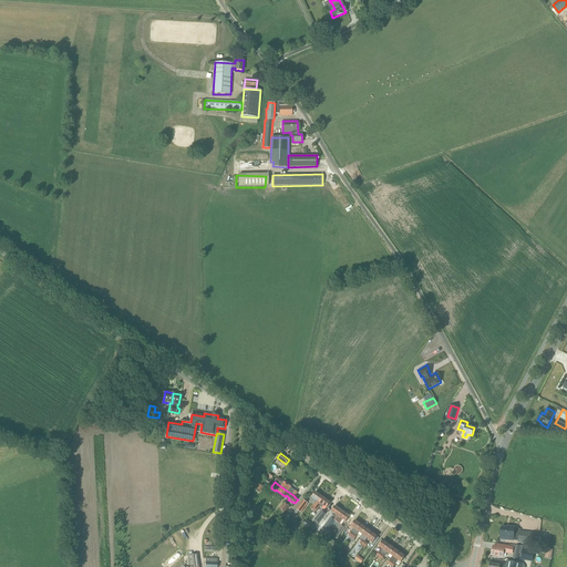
[(280,486),(295,496),(297,493),(290,488),(291,487),(284,482),(280,486)]
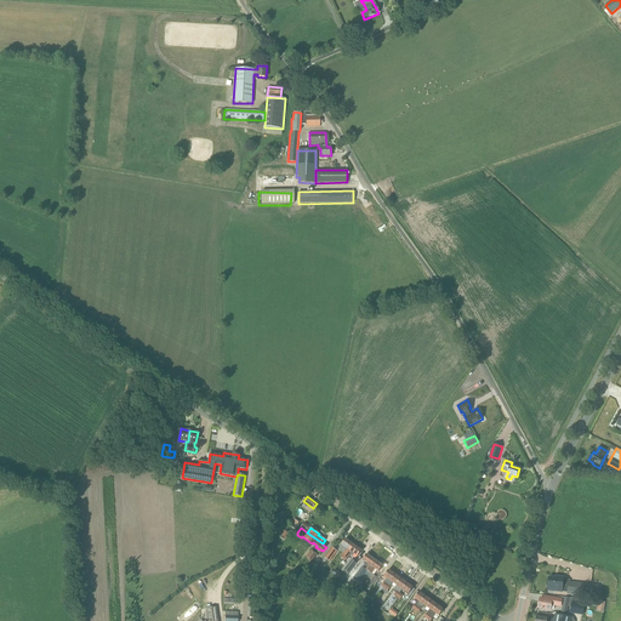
[(283,541),(285,539),(289,534),(284,530),(279,537),(283,541)]
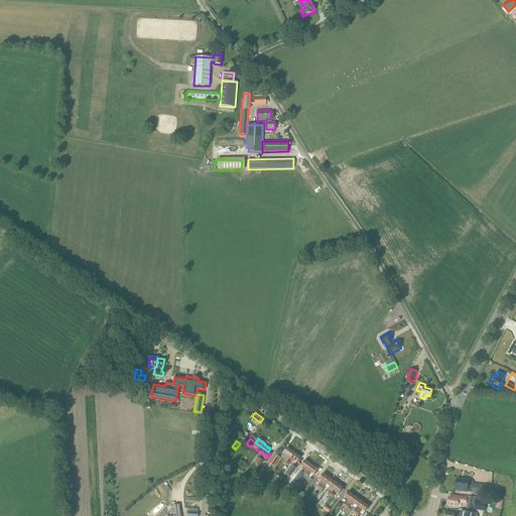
[(285,465),(293,453),(287,447),(283,453),(288,456),(285,460),(284,460),(282,463),(285,465)]
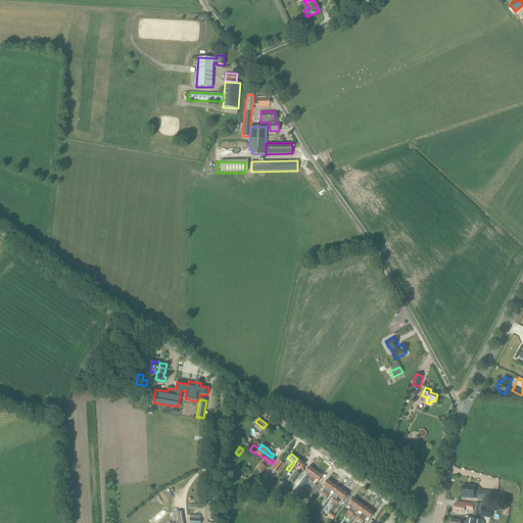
[(297,459),(289,471),(291,473),(295,467),(297,468),(298,466),(301,468),(304,464),(297,459)]
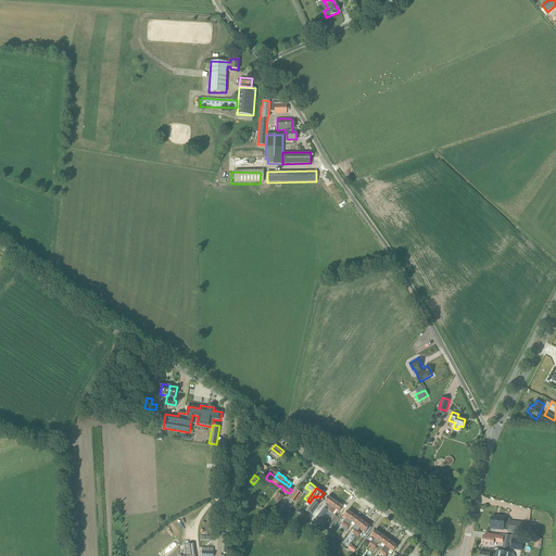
[(288,503),(291,505),(293,502),(295,503),(302,494),(298,490),(290,500),(288,503)]
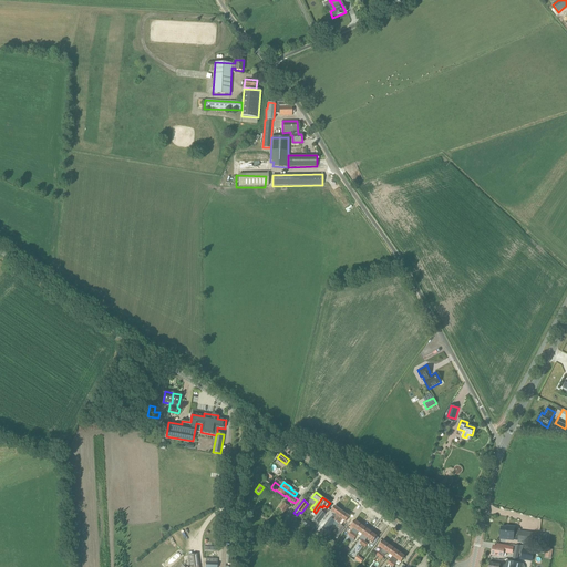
[(286,502),(285,503),(279,509),(285,513),(289,506),(288,506),(289,505),(286,502)]
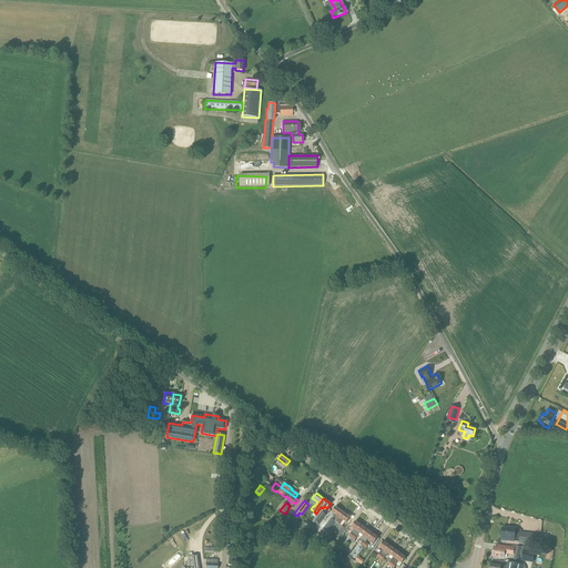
[(336,516),(333,520),(336,521),(343,513),(335,507),(332,511),(336,516)]
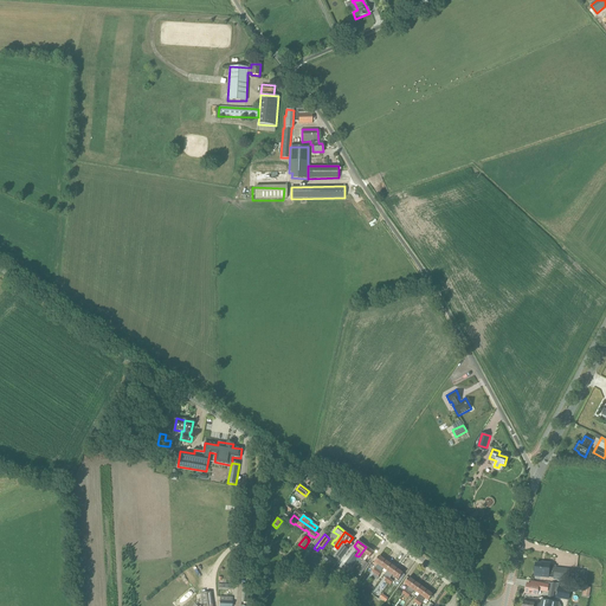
[(341,560),(342,558),(348,549),(343,546),(336,556),(341,560)]
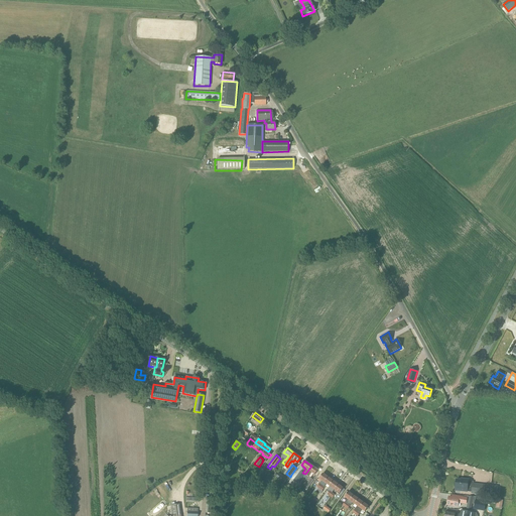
[(296,468),(291,475),(294,477),(300,468),(298,466),(296,468)]
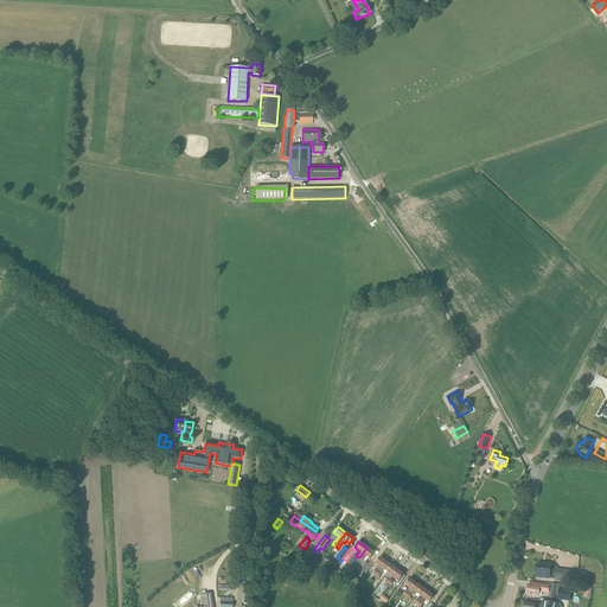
[(359,557),(352,568),(359,558),(362,560),(365,555),(370,558),(375,554),(366,548),(359,557)]
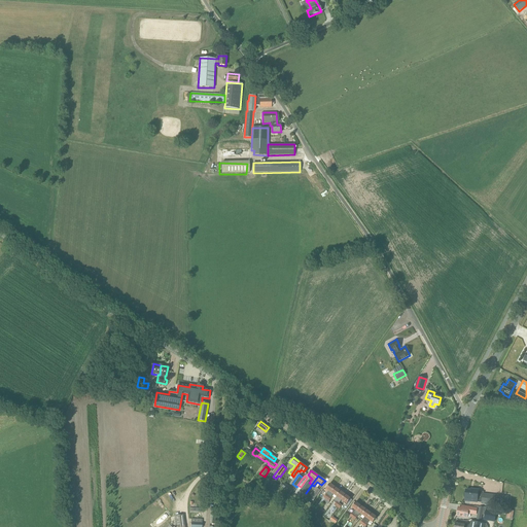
[(306,493),(312,484),(309,483),(308,482),(302,490),(306,493)]
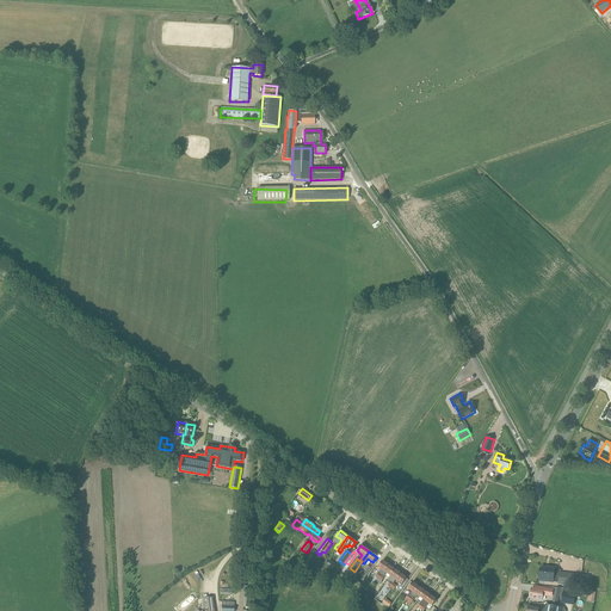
[(331,560),(327,565),(337,573),(339,569),(340,568),(331,560)]
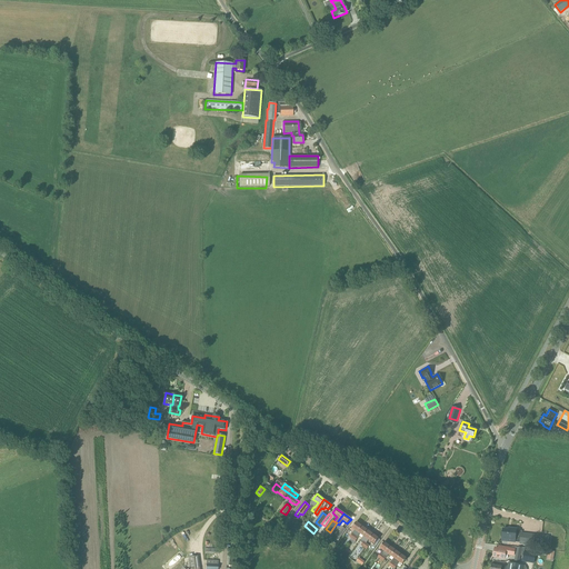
[(352,539),(362,527),(356,522),(352,528),(355,530),(349,538),(352,539)]
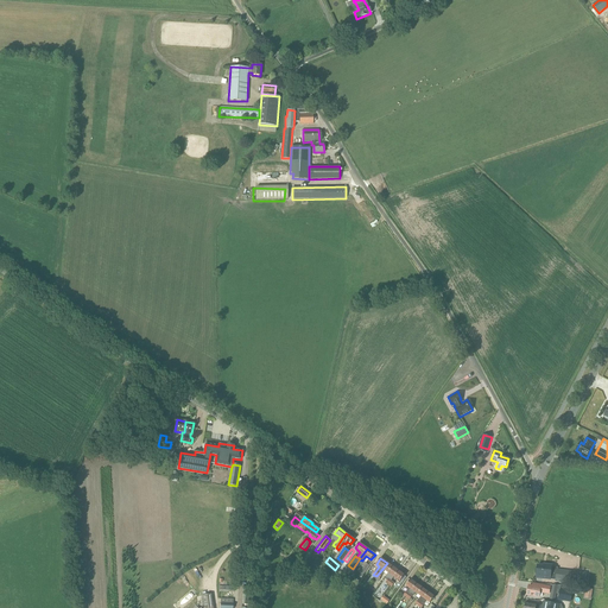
[(365,563),(359,572),(363,576),(369,565),(365,563)]
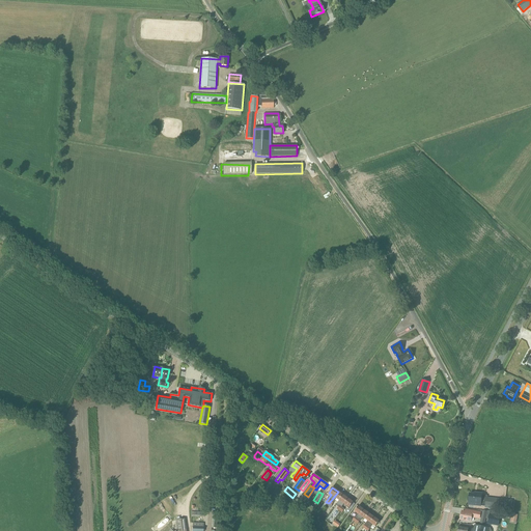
[(339,500),(342,495),(338,492),(329,503),(332,505),(336,499),(339,500)]
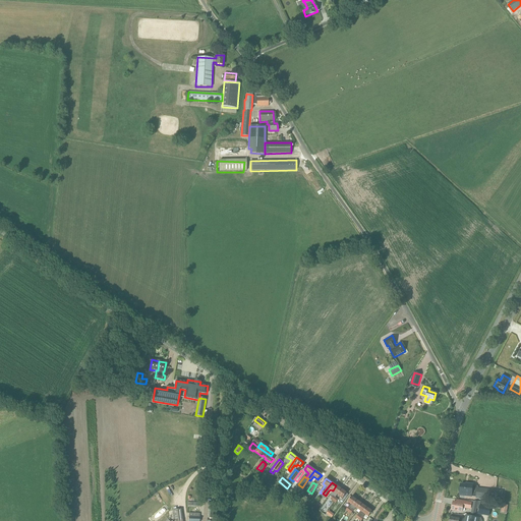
[(468,485),(461,484),(460,494),(467,495),(466,497),(471,497),(476,497),(477,488),(477,486),(474,486),(474,487),(472,487),(473,484),(468,484),(468,485)]
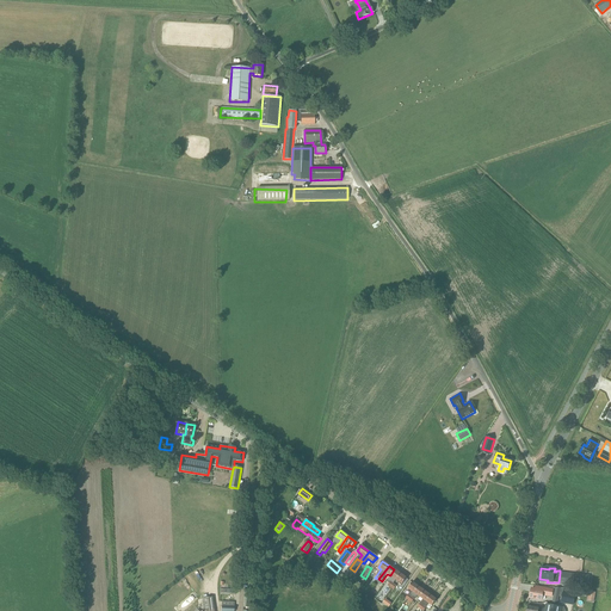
[(396,580),(400,574),(394,569),(390,575),(396,580)]
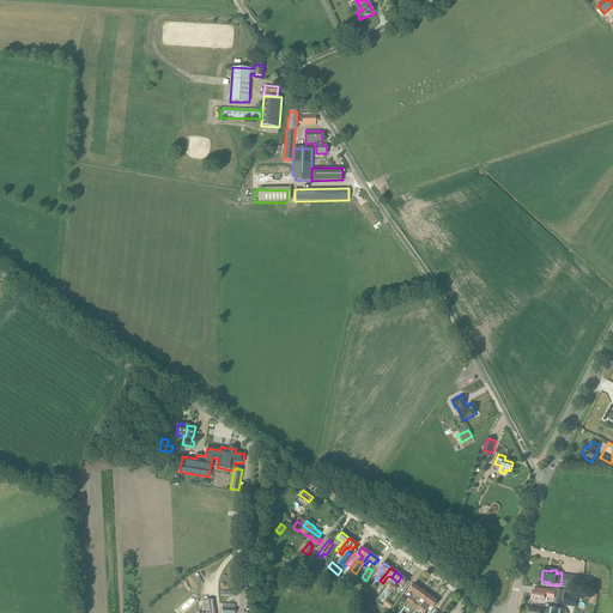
[(590,589),(592,577),(562,575),(560,584),(560,587),(590,589)]
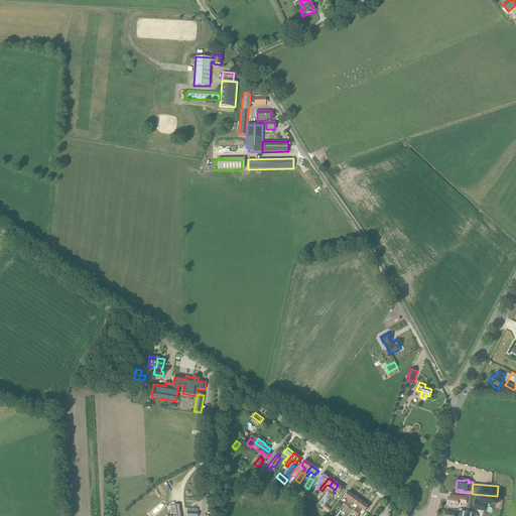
[(333,493),(330,497),(333,498),(337,492),(340,494),(344,489),(338,485),(335,490),(333,493)]
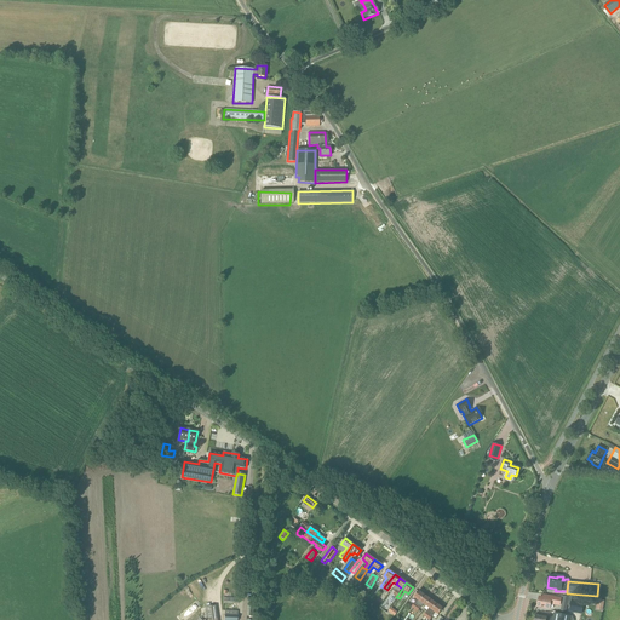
[(420,602),(425,596),(418,591),(414,597),(420,602)]
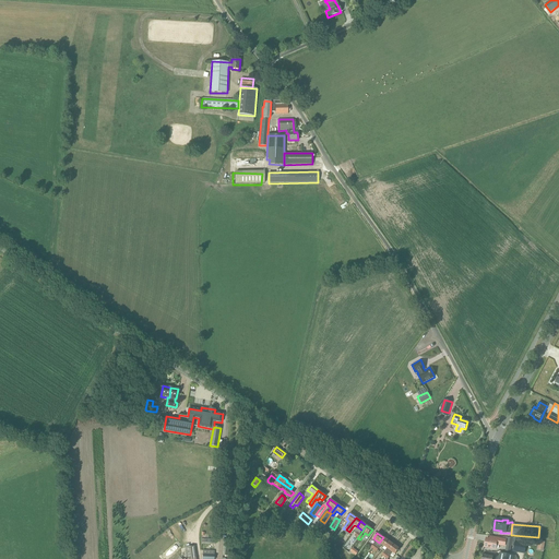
[(384,546),(389,540),(383,537),(379,543),(377,546),(373,549),(377,551),(382,545),(384,546)]
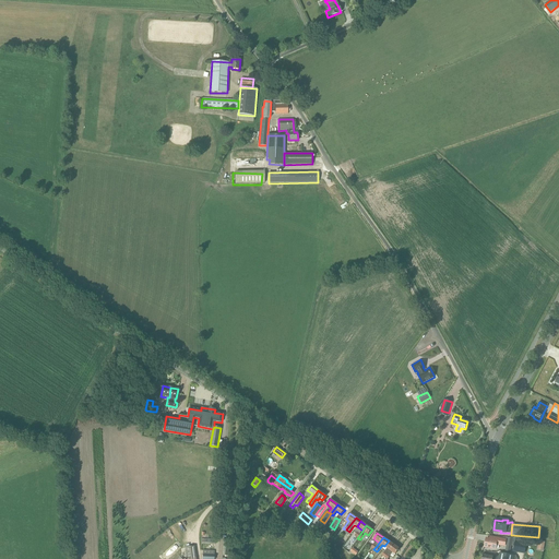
[(504,546),(506,539),(494,537),(494,540),(487,539),(486,540),(486,542),(485,544),(486,545),(485,547),(488,547),(488,548),(489,548),(489,547),(490,548),(494,549),(494,548),(495,548),(496,545),(504,546)]
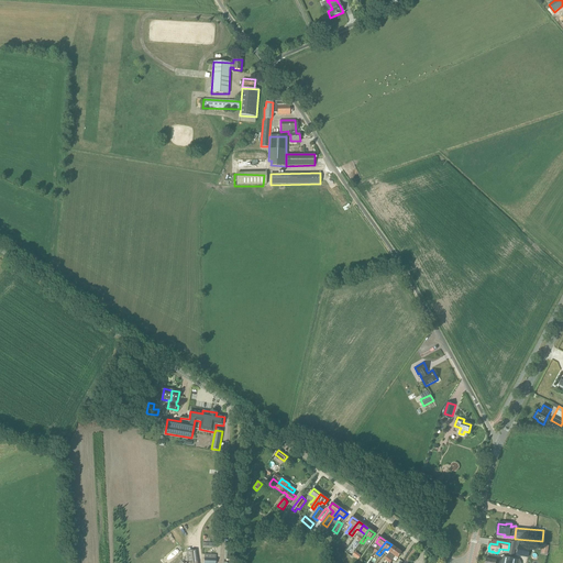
[(386,562),(396,549),(392,544),(387,550),(389,552),(385,560),(383,562),(386,562)]
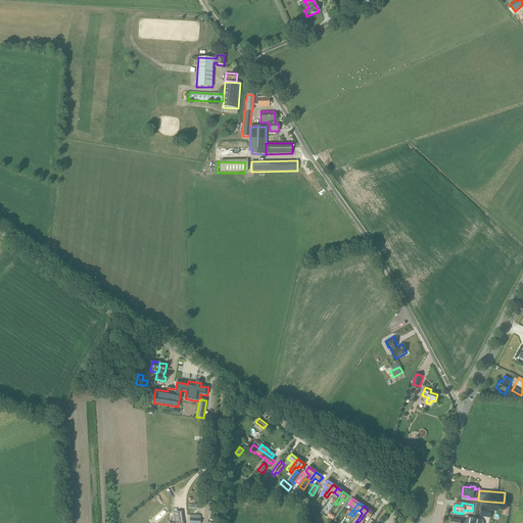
[(481,507),(479,516),(490,518),(492,509),(481,507)]
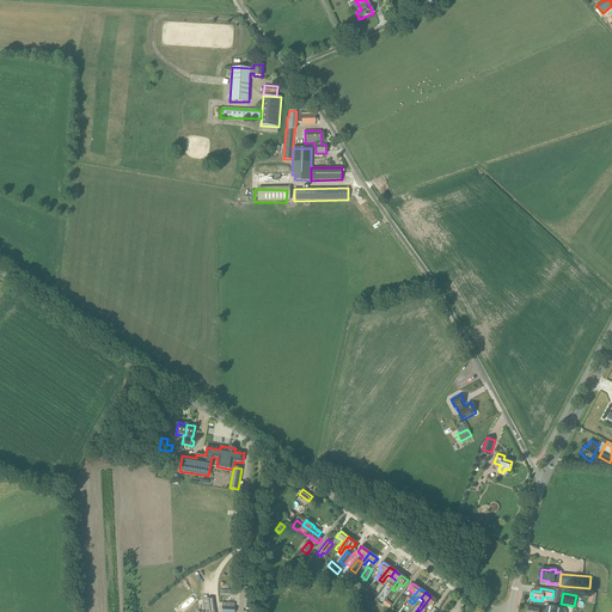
[(430,597),(420,611),(424,611),(429,605),(433,607),(438,601),(430,597)]
